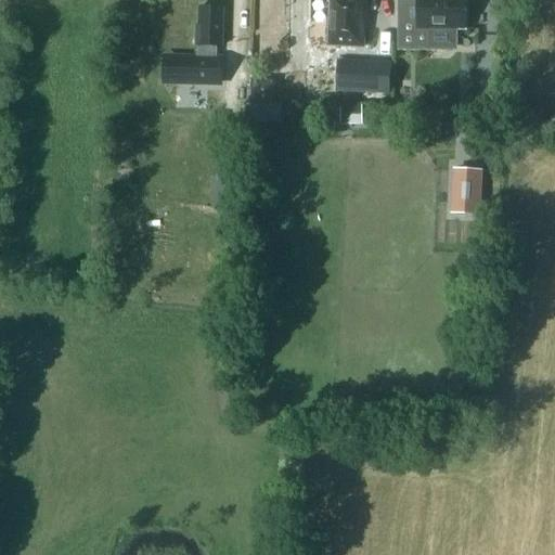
[(331,0),(328,44),(363,47),(365,0),(331,0)]
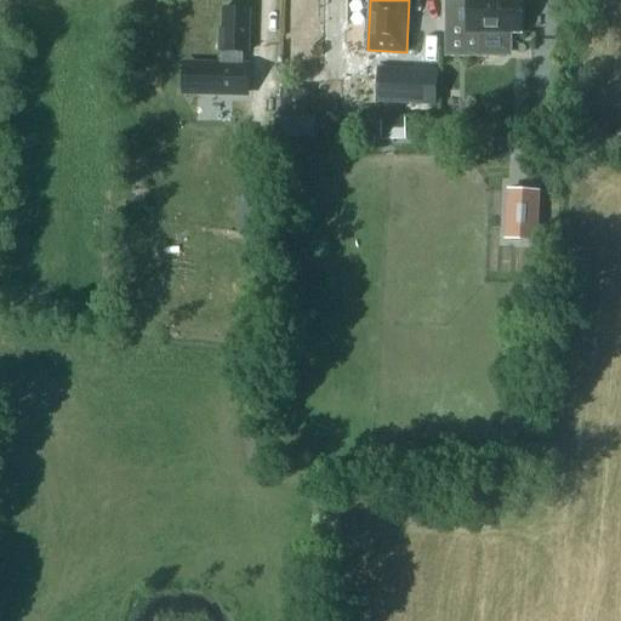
[(445,22),(445,56),(479,57),(501,57),(511,46),(511,33),(520,33),(520,0),(467,0),(467,23),(445,22)]
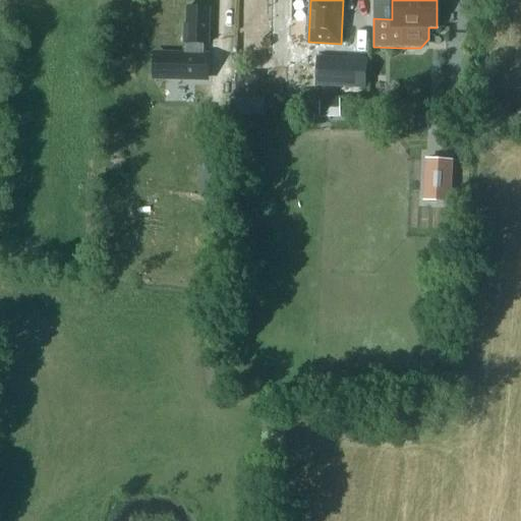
[(156,74),(156,76),(207,77),(208,56),(201,56),(203,43),(209,44),(210,7),(187,7),(187,24),(184,24),(184,43),(185,43),(184,55),(156,54),(156,56),(157,56),(157,74),(156,74)]
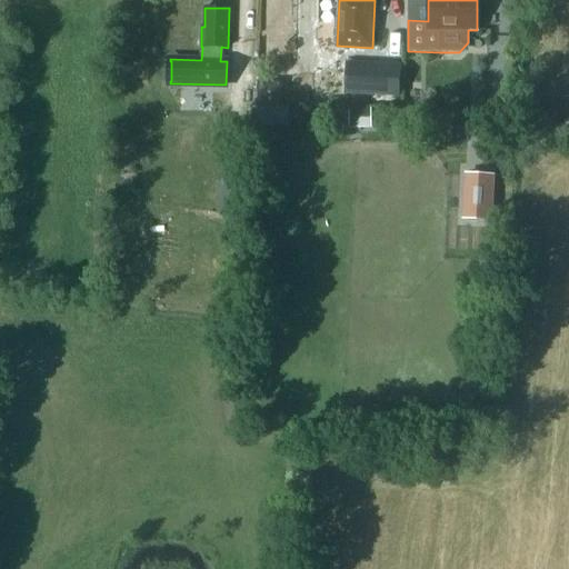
[(347,63),(346,95),(399,97),(400,66),(347,63)]
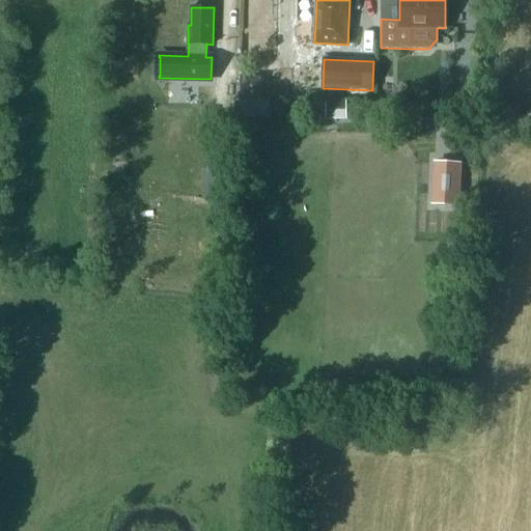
[(263,96),(262,76),(236,77),(239,118),(272,116),(271,95),(263,96)]
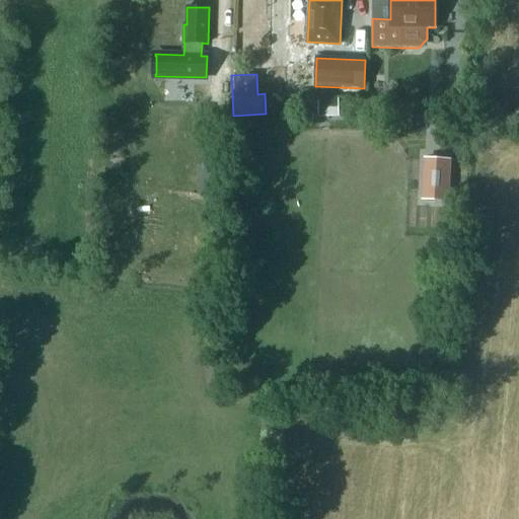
[(338,117),(338,99),(319,99),(319,117),(338,117)]
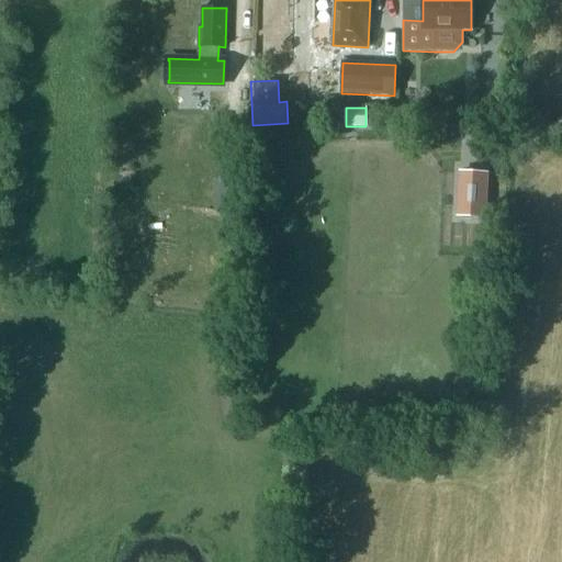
[(462,171),(460,216),(483,217),(485,173),(462,171)]
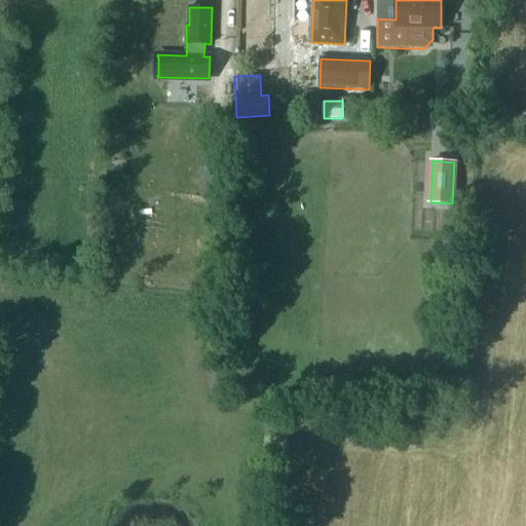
All buildings are outlined.
